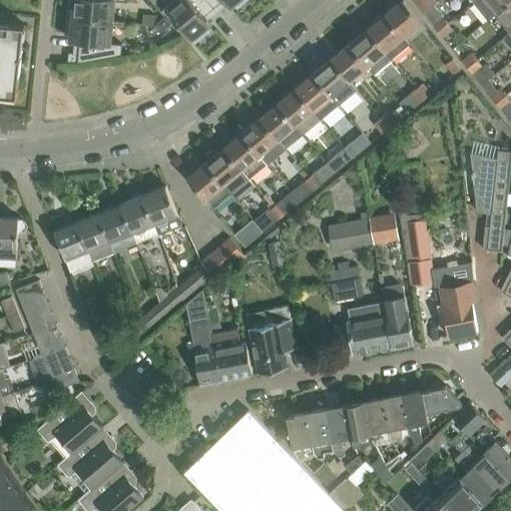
[(111,22),(113,1),(125,2),(125,0),(73,0),(73,2),(69,1),(67,18),(123,24),(123,23),(111,22)]
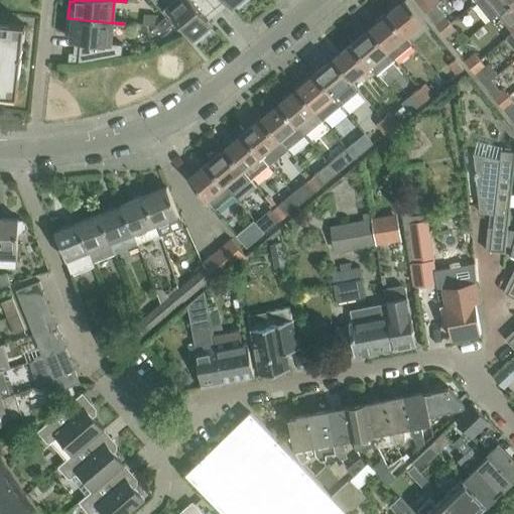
[(217,12),(206,0),(176,0),(166,9),(191,40),(191,39),(195,43),(209,32),(206,28),(211,24),(205,17),(214,9),(217,13),(217,12)]
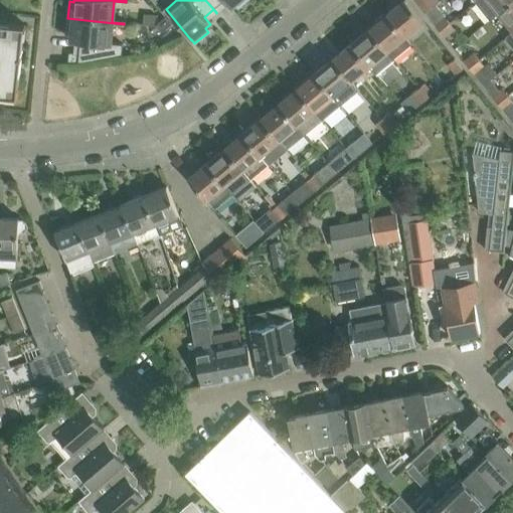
[(246,0),(205,0),(216,12),(217,12),(214,9),(223,1),(229,8),(234,4),(237,7),(246,0)]
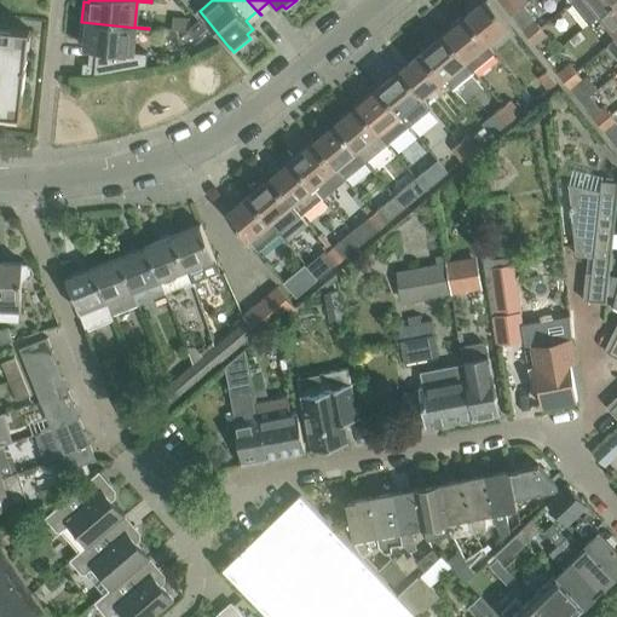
[(507,28),(485,0),(463,19),(485,45),(507,28)]
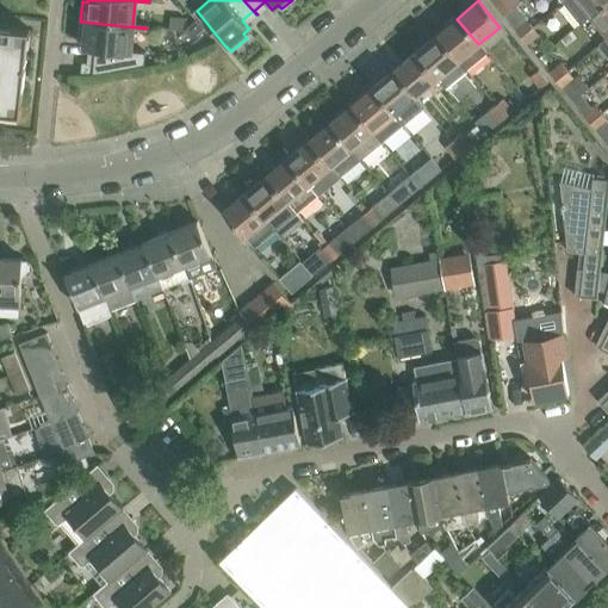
[(520,2),(517,0),(488,0),(503,17),(515,7),(515,6),(520,2)]
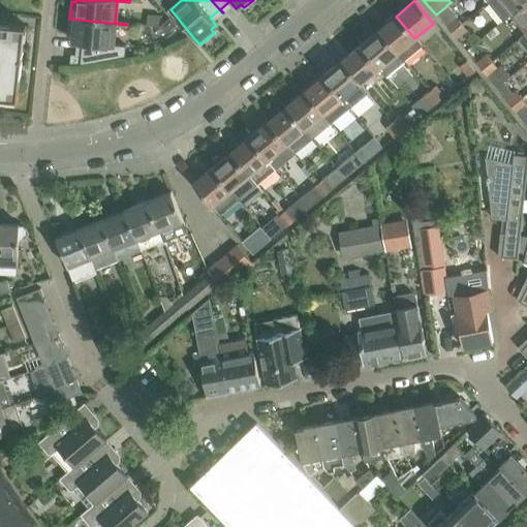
[(512,16),(526,1),(526,0),(492,0),(488,4),(501,22),(510,14),(512,16)]
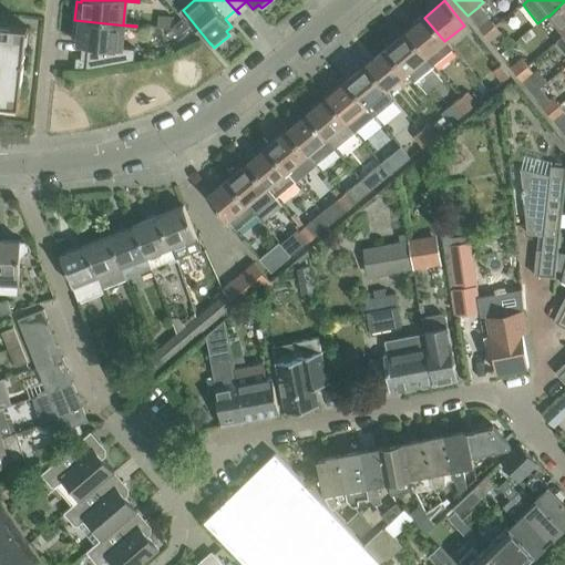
[(564,37),(564,36),(564,1),(548,17),(564,37)]
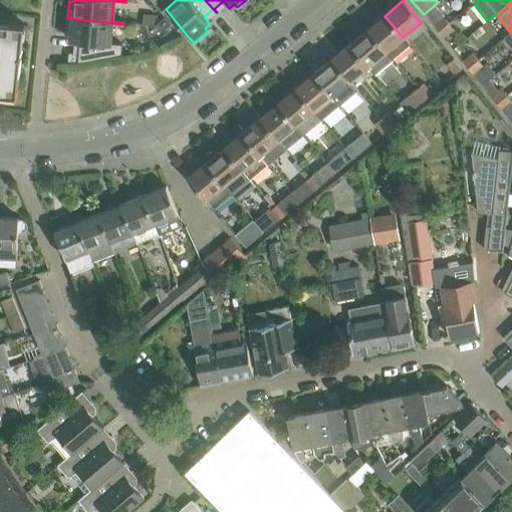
[(449,24),(434,6),(424,14),(438,32),(449,24)]
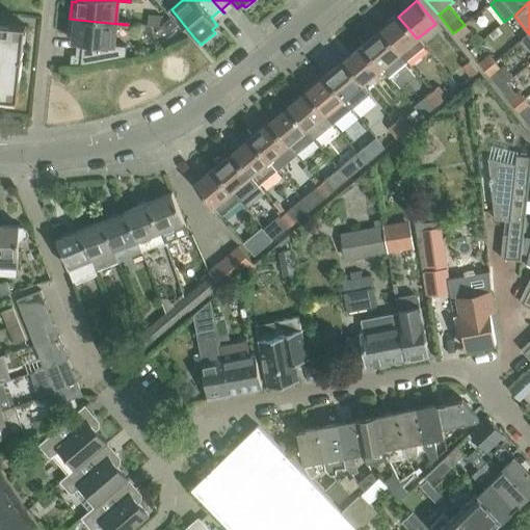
[(0,99),(17,101),(25,27),(9,25),(10,18),(0,16),(0,99)]
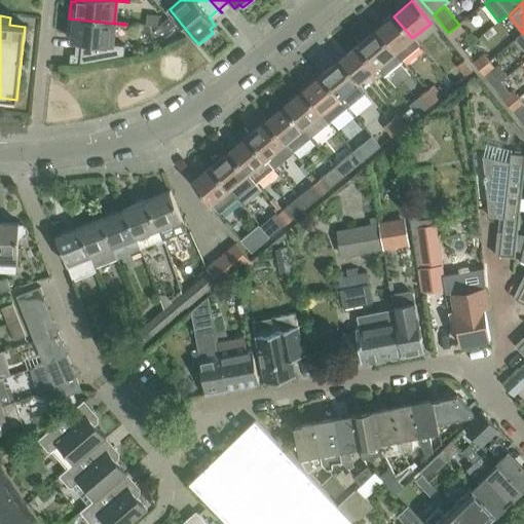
[(145,15),(144,26),(156,28),(157,17),(145,15)]
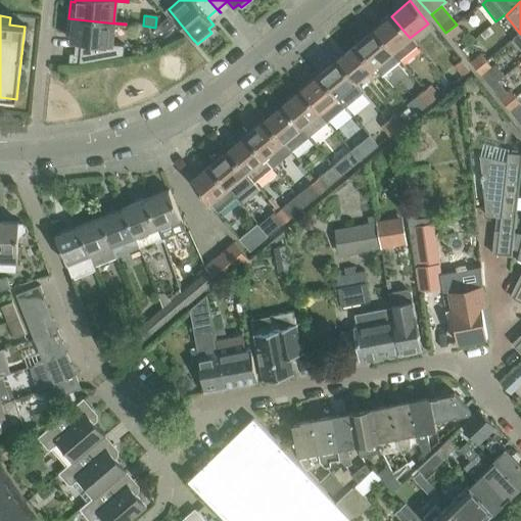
[(410,38),(391,16),(373,31),(399,62),(417,47),(410,38)]
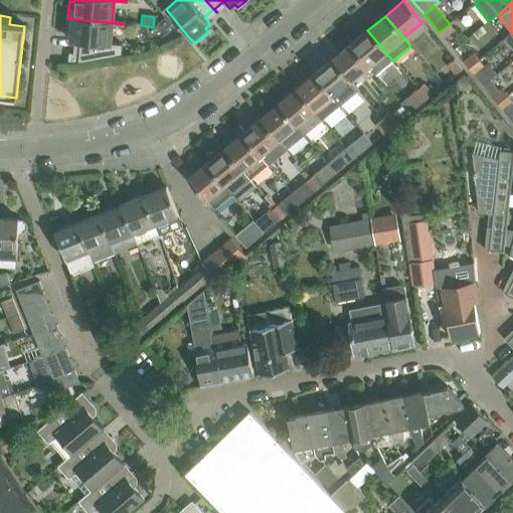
[(67,18),(65,35),(70,35),(69,42),(79,43),(78,55),(73,54),(68,54),(67,64),(77,63),(121,55),(122,45),(110,44),(112,23),(112,22),(67,18)]
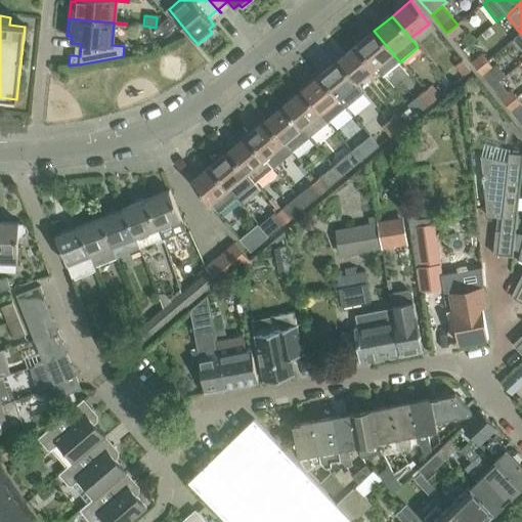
[(168,18),(158,27),(163,34),(174,25),(168,18)]
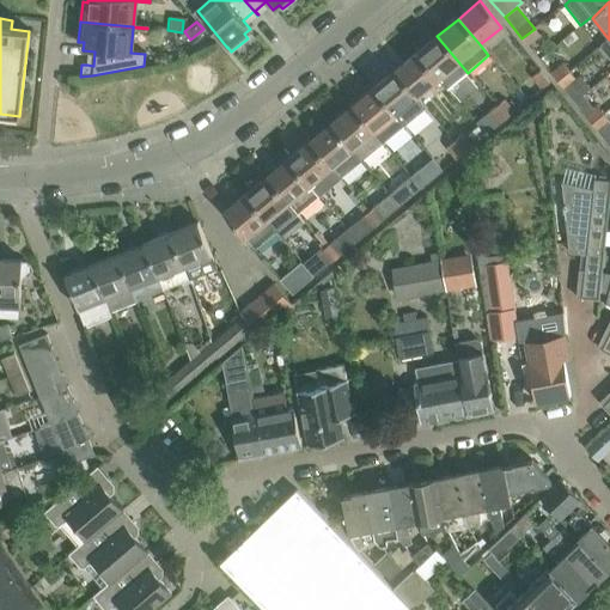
[(528,46),(541,36),(535,29),(522,38),(528,46)]
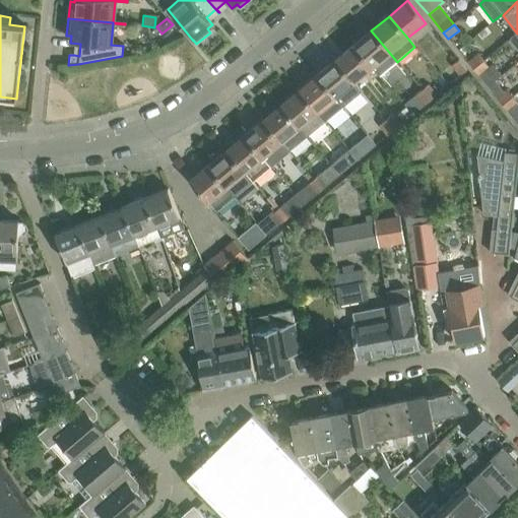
[(397,62),(371,30),(352,46),(371,68),(379,77),(397,62)]
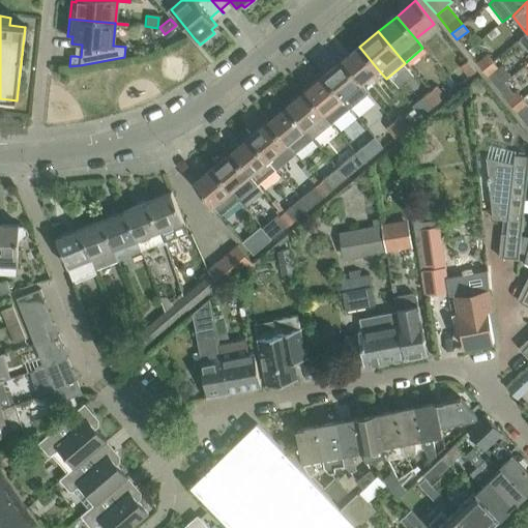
[(471,42),(463,50),(473,61),(481,54),(471,42)]
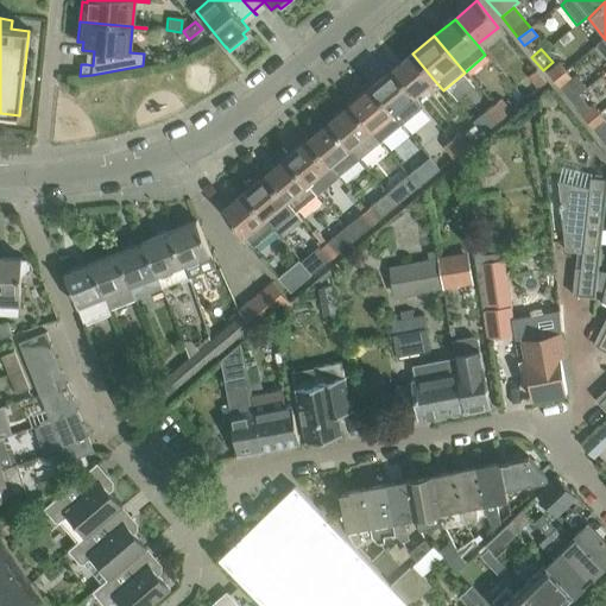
[(434,80),(412,54),(391,71),(412,98),(434,80)]
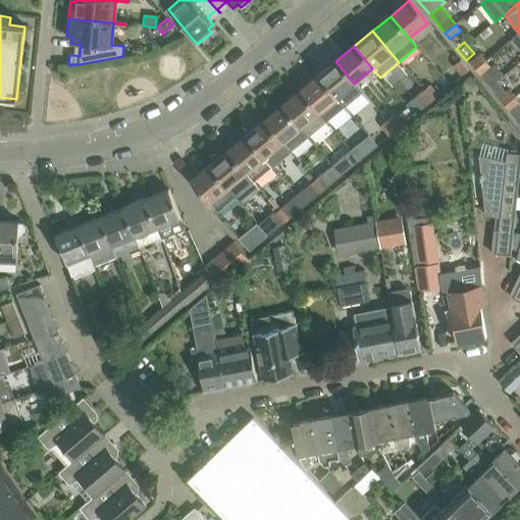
[(485,61),(478,53),(468,61),(475,69),(485,61)]
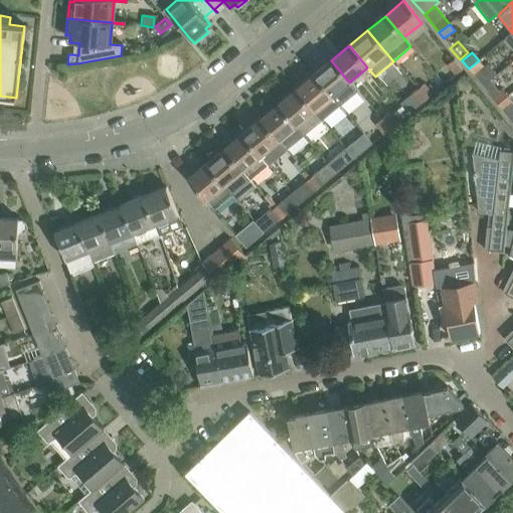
[(462,69),(453,59),(446,65),(454,75),(462,69)]
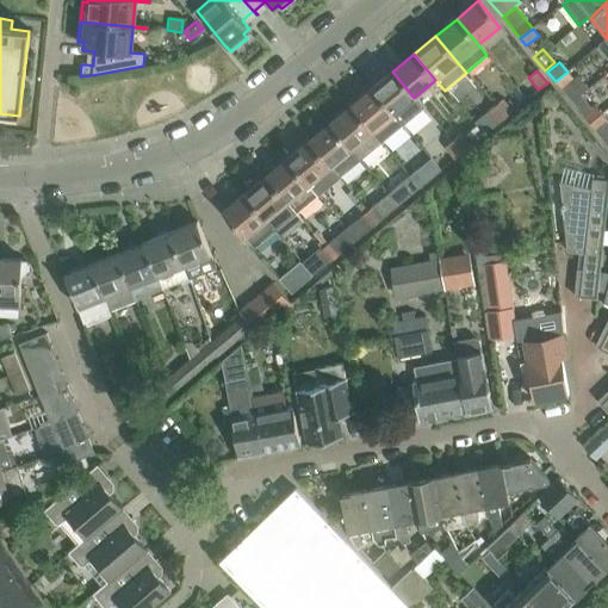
[(414,98),(392,72),(371,90),(402,125),(423,109),(414,98)]
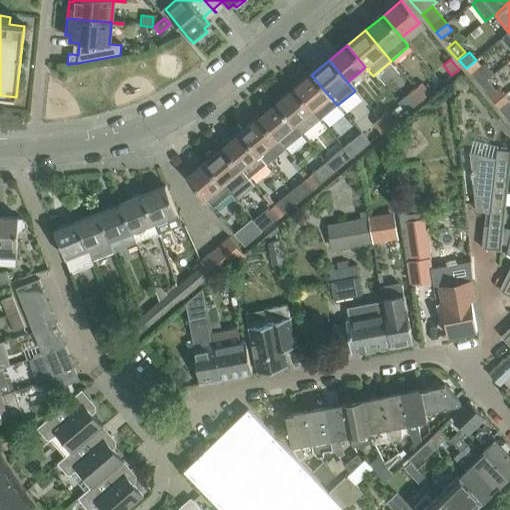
[(487,81),(478,70),(481,67),(476,60),(466,68),(480,86),(487,81)]
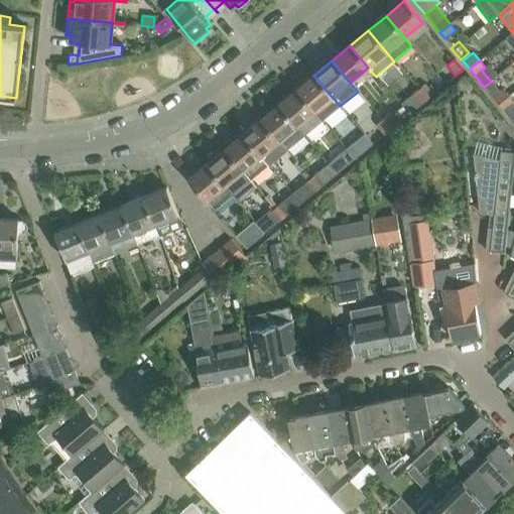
[(340,106),(313,76),(295,90),(322,121),(340,106)]
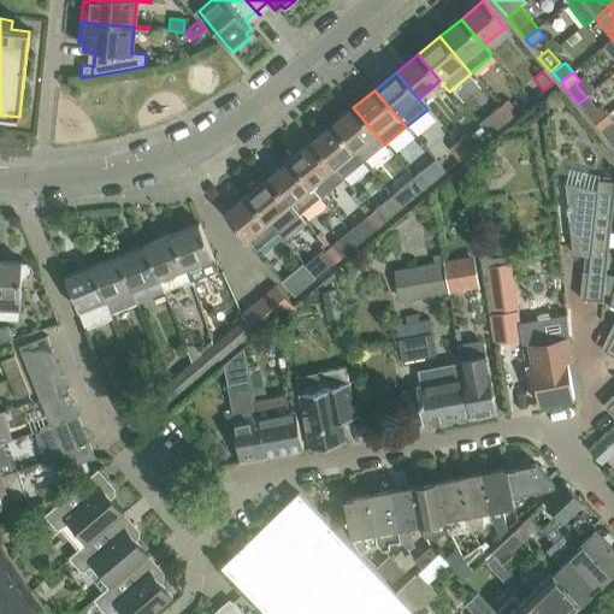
[(586,98),(578,104),(596,125),(608,116),(600,105),(596,108),(586,98)]
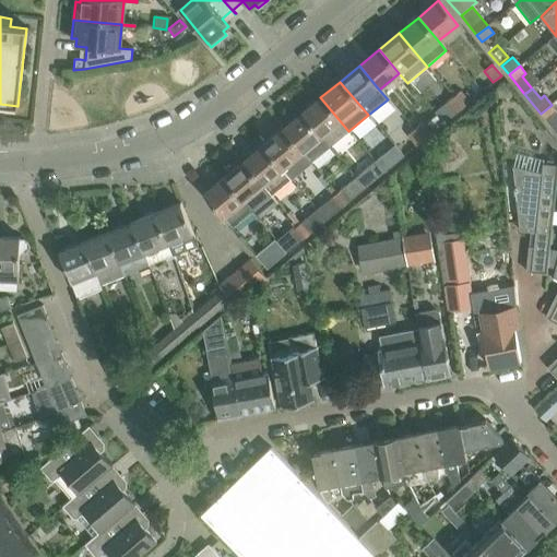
[(459,92),(452,97),(461,108),(469,103),(459,92)]
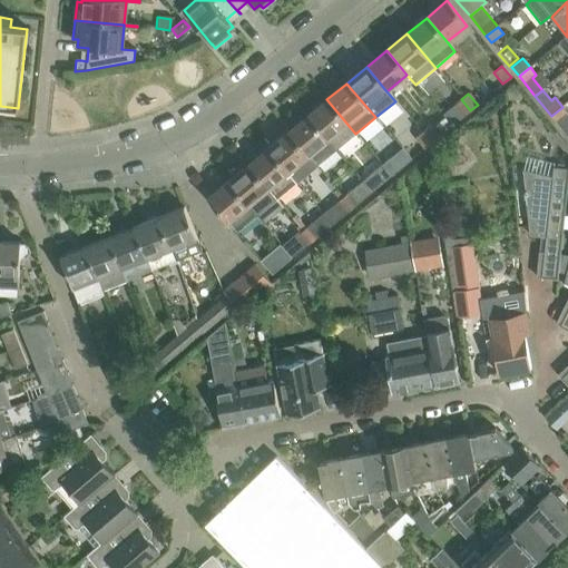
[(355,134),(326,99),(306,116),(335,150),(355,134)]
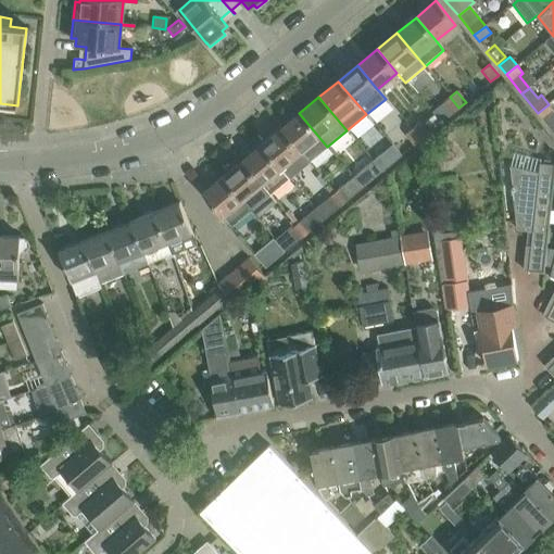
[(458,108),(450,97),(442,102),(452,113),(458,108)]
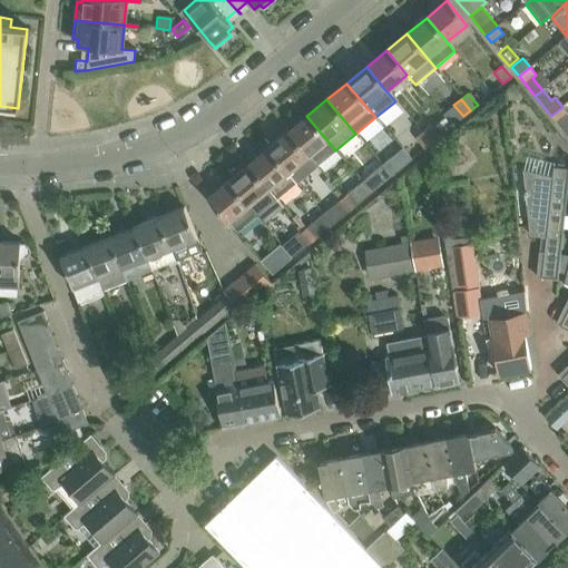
[(567,114),(562,107),(551,116),(557,124),(567,115),(567,114)]
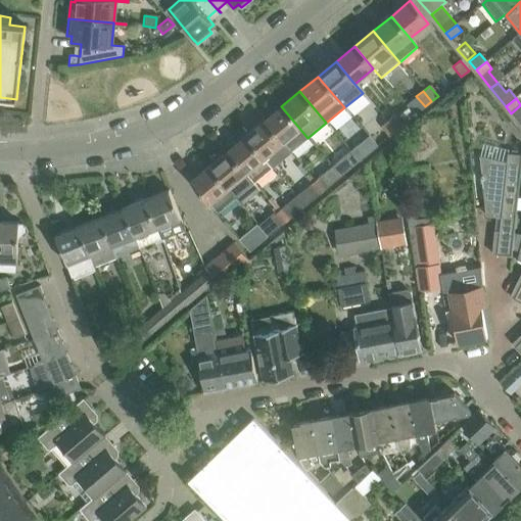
[(308,138),(281,106),(264,122),(289,153),(308,138)]
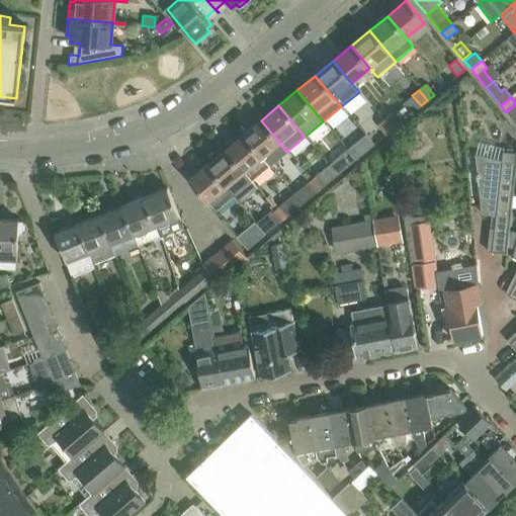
[(391,131),(399,123),(391,113),(382,120),(391,131)]
